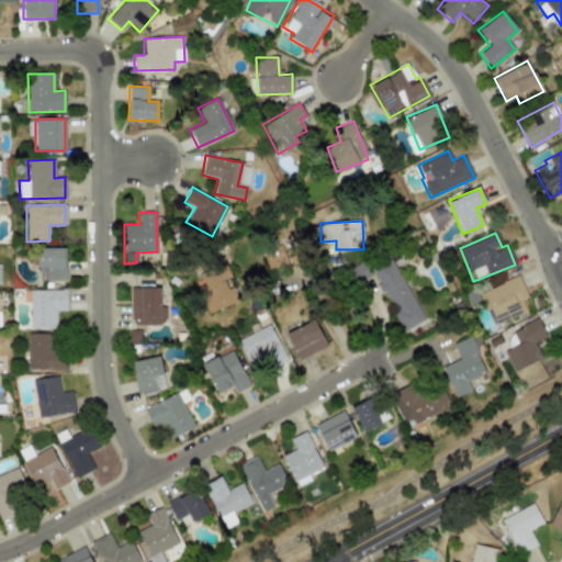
[(262,248),(268,270),(300,262),(294,240),(262,248)]
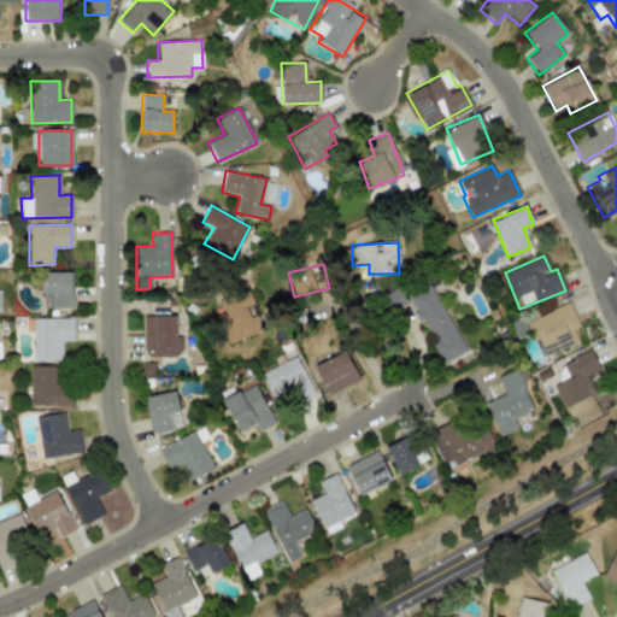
[(72,307),(71,271),(41,272),(41,307),(72,307)]
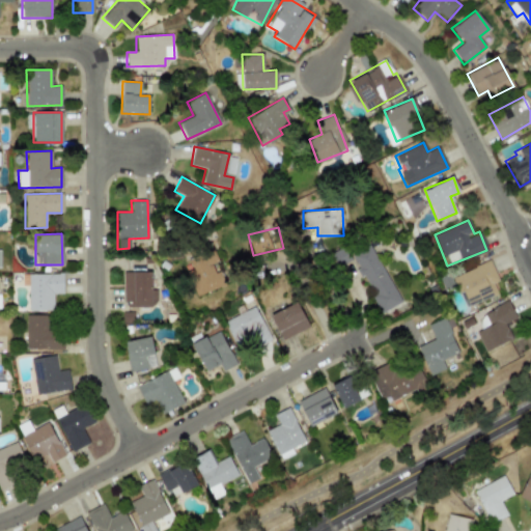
[(370,244),(351,253),(381,313),(400,303),(370,244)]
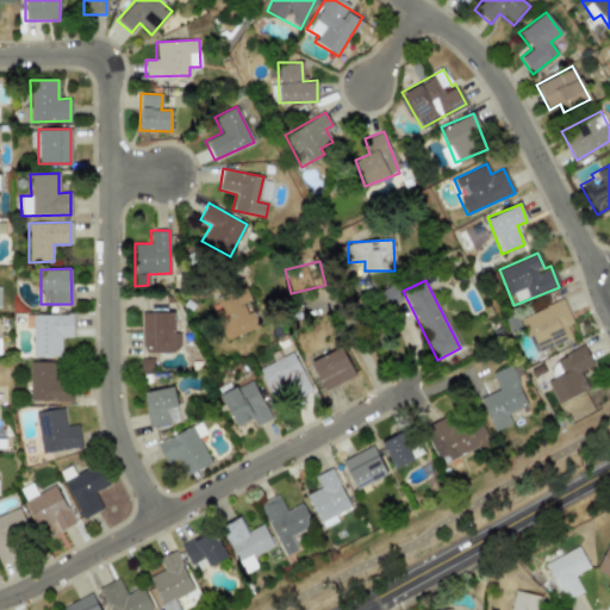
[(260,327),(243,285),(216,296),(221,309),(215,311),(225,341),(260,327)]
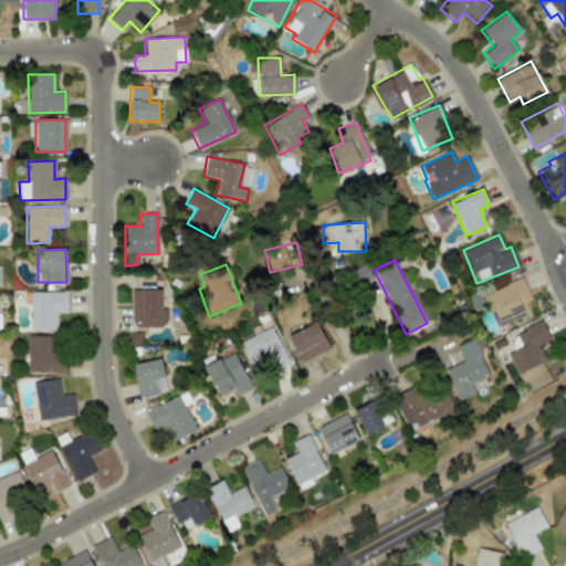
[(483,294),(498,327),(535,311),(521,278),(483,294)]
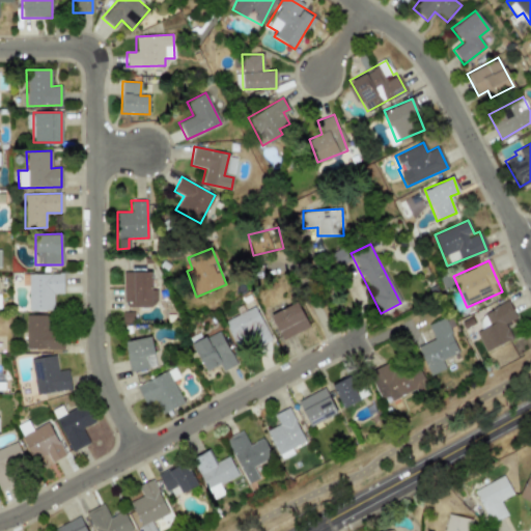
[(122,272),(123,307),(157,306),(157,289),(151,289),(150,271),(122,272)]
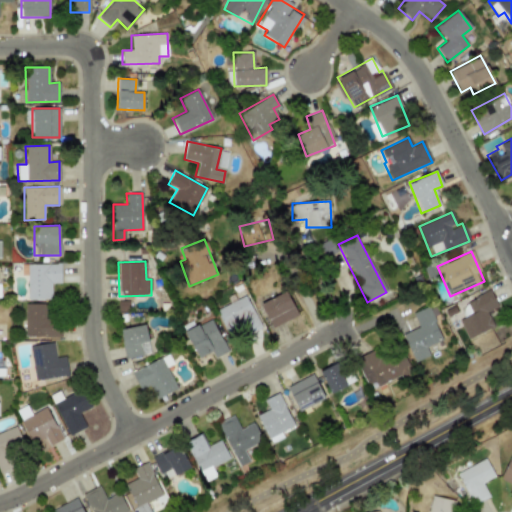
[(61,283),(60,264),(21,265),(21,275),(26,275),(27,299),(51,298),(51,283),(61,283)]
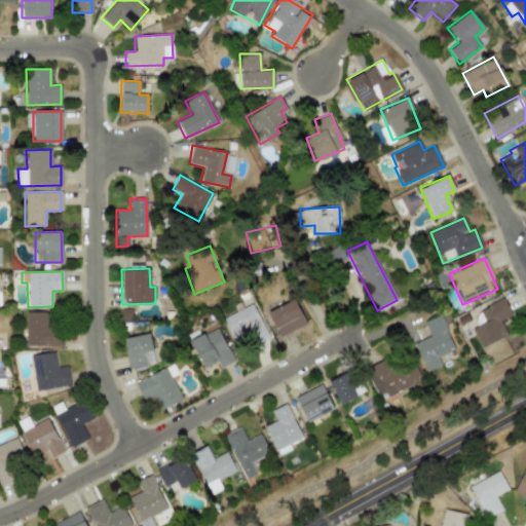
[(267,312),(279,337),(306,324),(294,299),(267,312)]
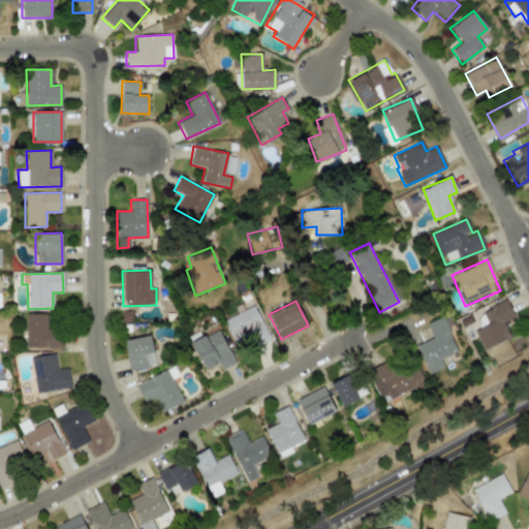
[(514,316),(506,301),(481,311),(487,324),(474,331),(483,350),(510,338),(503,321),(514,316)]
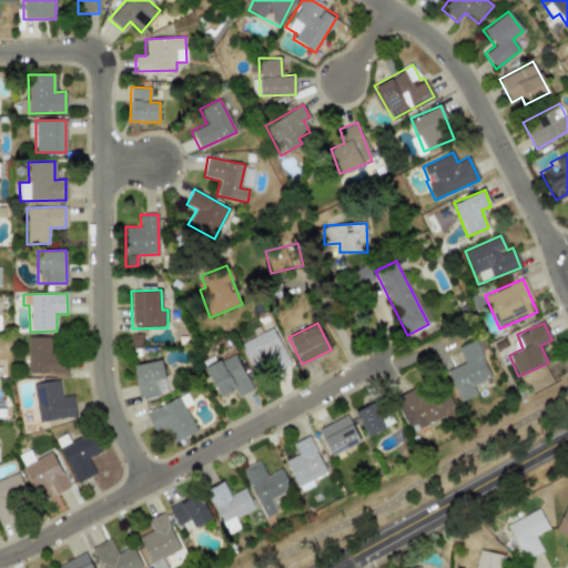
[(239,344),(254,373),(264,366),(269,374),(291,363),(272,327),(239,344)]
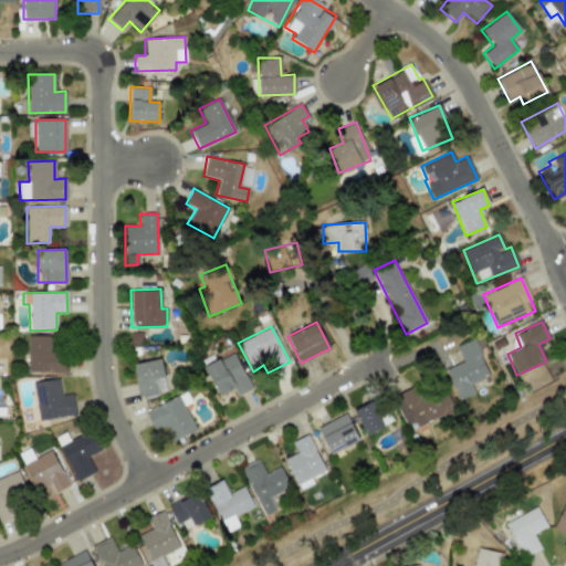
[(27,371),(66,371),(66,357),(54,357),(54,336),(28,335),(27,371)]
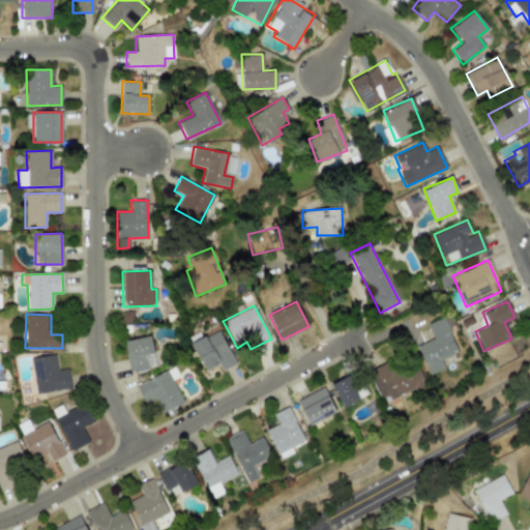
[(427,324),(433,339),(416,346),(429,375),(444,369),(441,359),(458,352),(443,317),(427,324)]
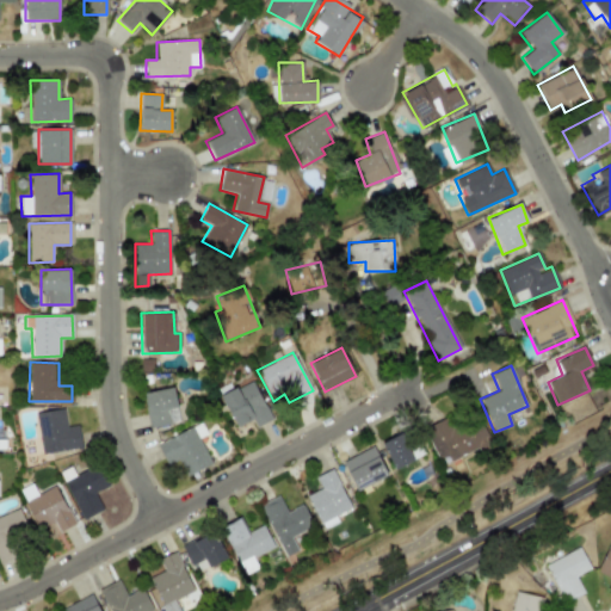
[(270,417),(253,380),(230,390),(228,386),(218,389),(238,432),(270,417)]
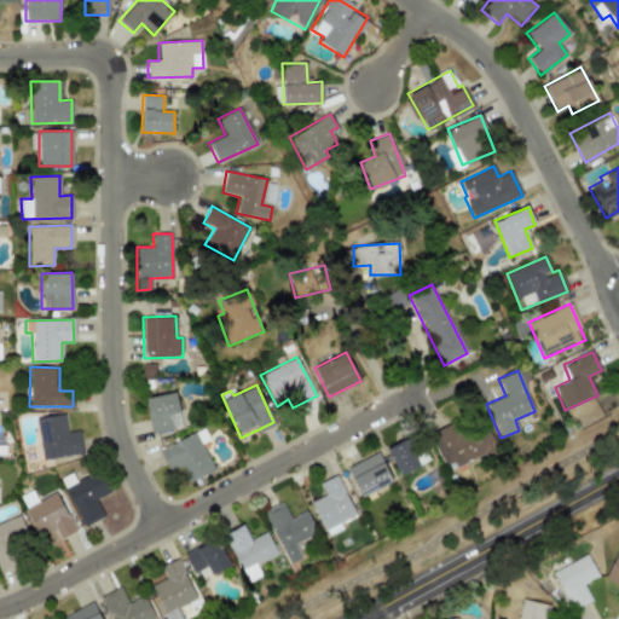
[(172,431),(169,415),(178,414),(177,393),(146,397),(150,433),(172,431)]
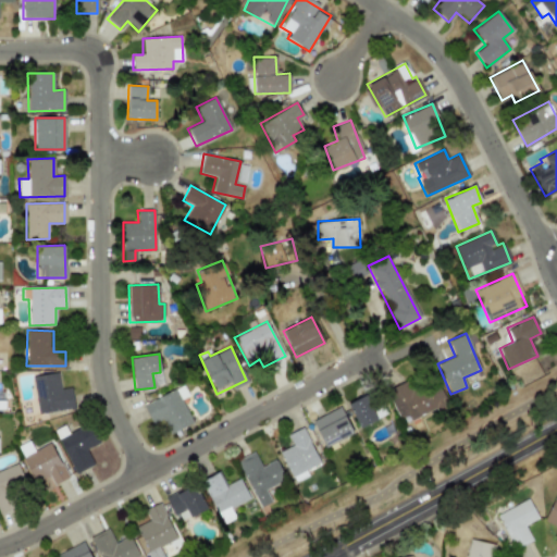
[(32,376),(36,412),(74,408),(71,387),(59,388),(58,373),(32,376)]
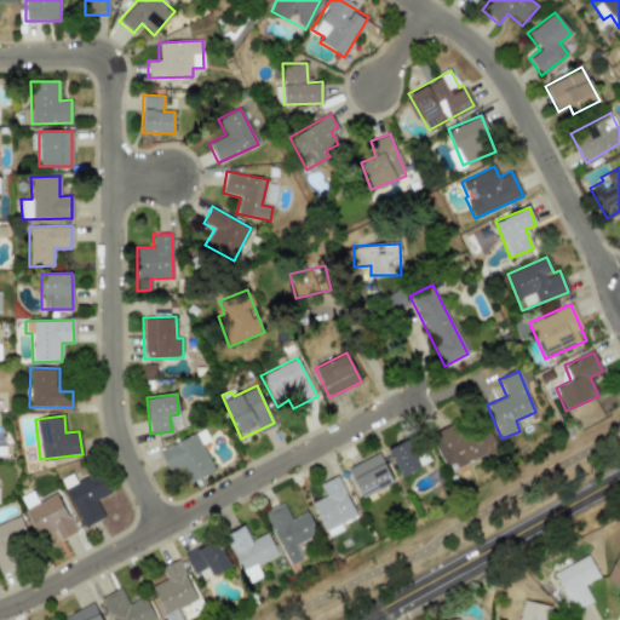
[(443,466),(454,463),(455,466),(497,451),(483,417),(431,437),(443,466)]
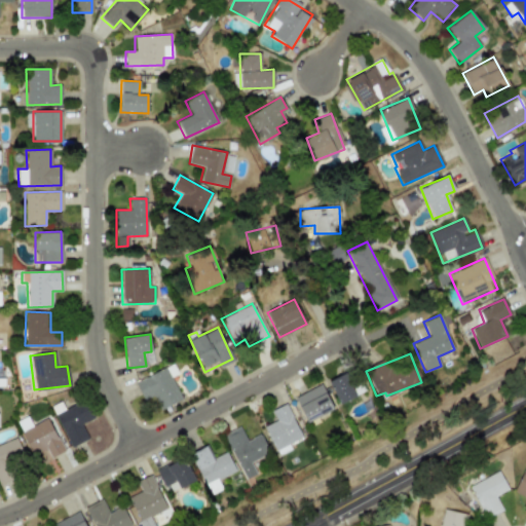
[(135,382),(143,401),(153,396),(159,410),(181,400),(171,377),(177,373),(173,364),(135,382)]
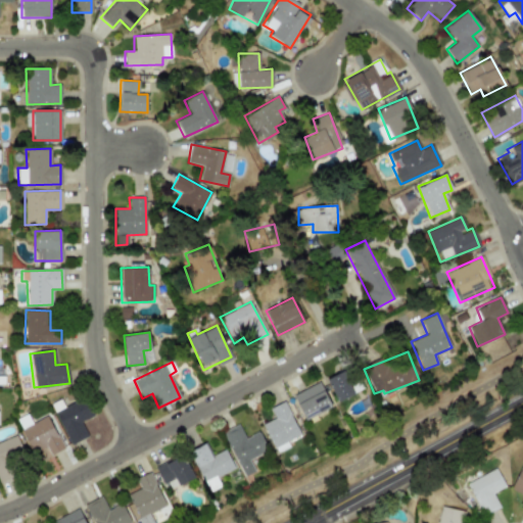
[(325,379),(338,402),(360,390),(346,368),(325,379)]
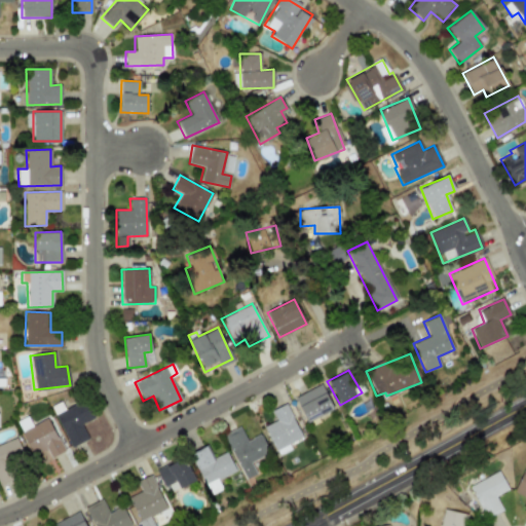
[(305,422),(333,411),(322,384),(295,396),(305,422)]
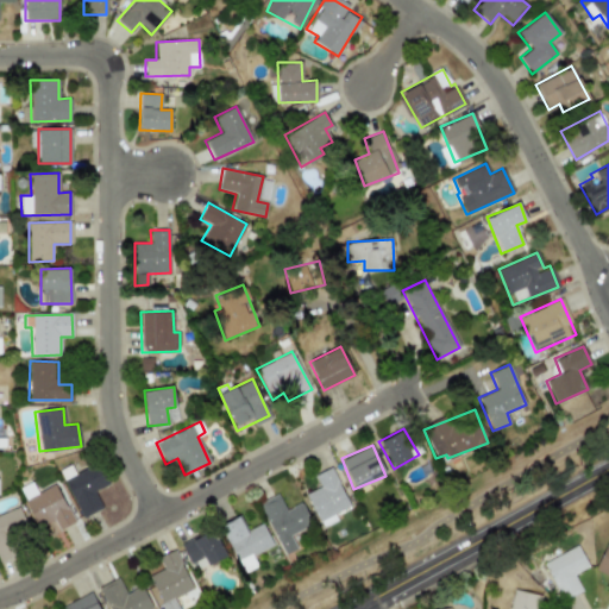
[(74,473),(69,465),(58,471),(82,518),(102,508),(93,491),(105,485),(94,464),(74,473)]
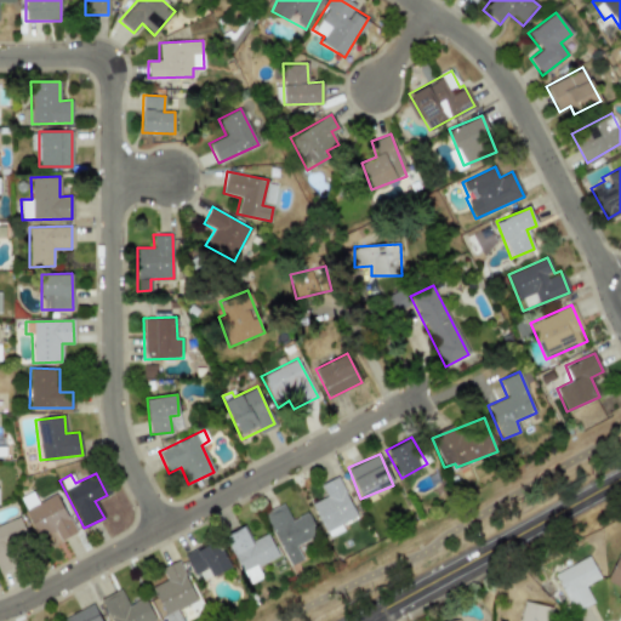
[(355,517),(339,477),(320,484),(325,497),(312,502),(326,537),(343,531),(340,523),(355,517)]
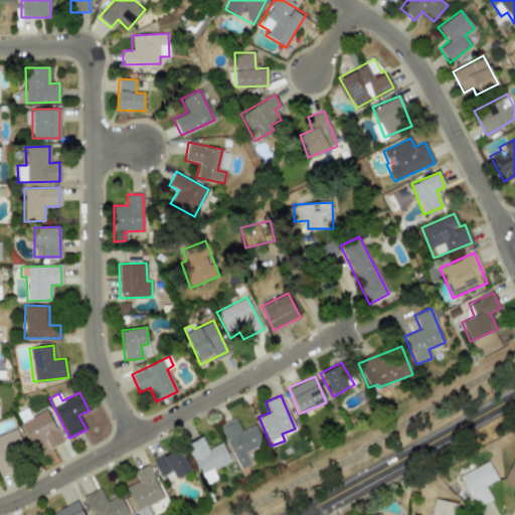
[(30,416),(26,408),(16,413),(31,446),(44,439),(49,448),(62,442),(46,408),(30,416)]
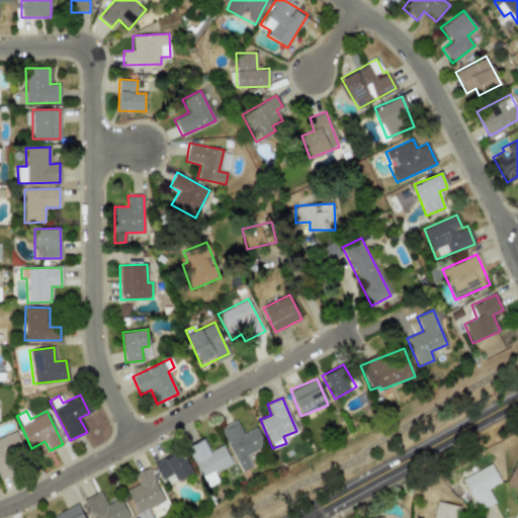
[(265,447),(256,427),(242,434),(236,420),(221,427),(240,471),(251,466),(246,455),(265,447)]
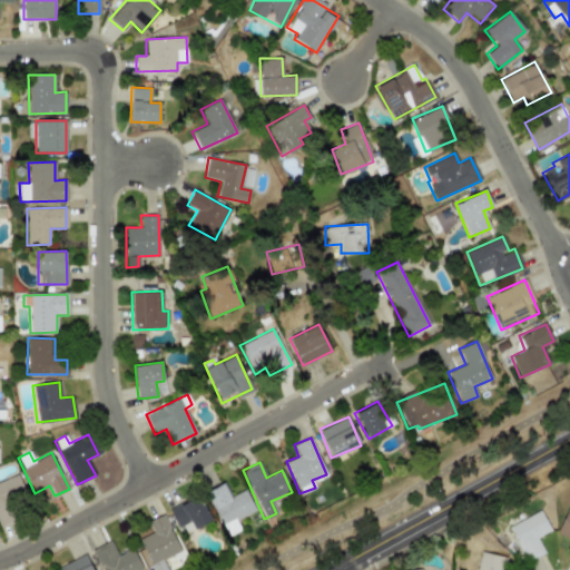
[(0,524),(22,516),(19,505),(28,502),(17,474),(0,481),(0,524)]
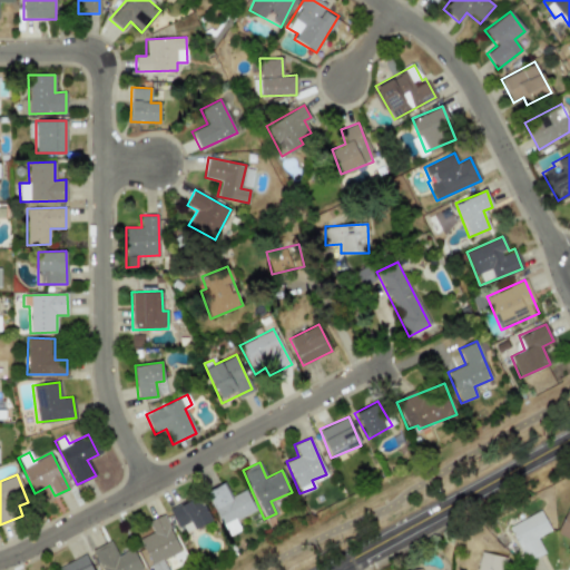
[(206,492),(227,536),(235,531),(231,522),(255,510),(245,489),(231,497),(224,483),(206,492)]
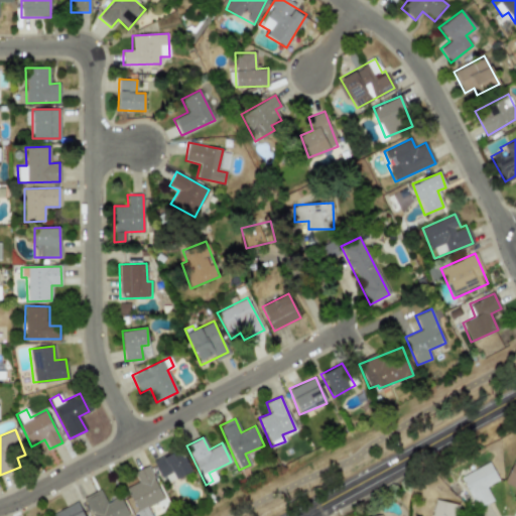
[(161,482),(189,472),(181,449),(153,460),(161,482)]
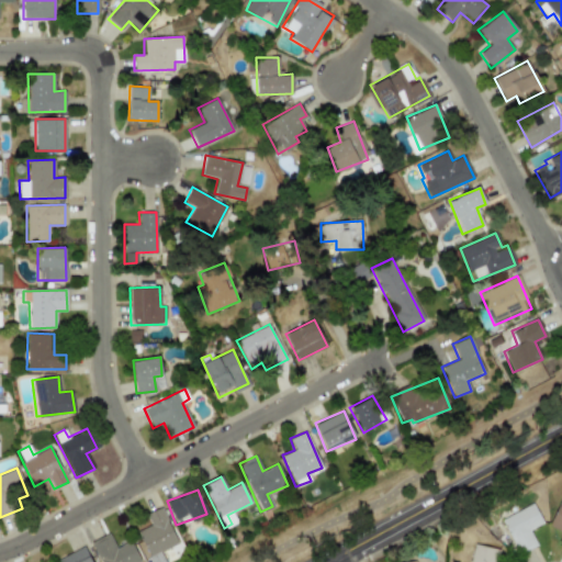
[(501,519),(518,554),(536,544),(529,530),(542,523),(532,503),(501,519)]
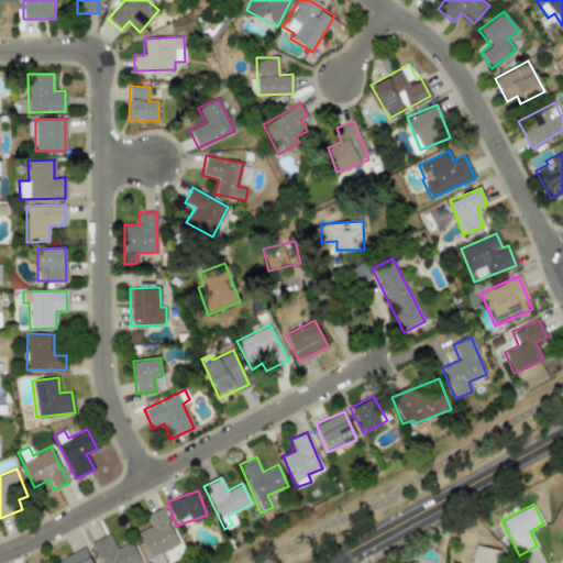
[(562,532),(562,534),(560,541),(562,542),(562,505),(560,504),(549,527),(562,532)]
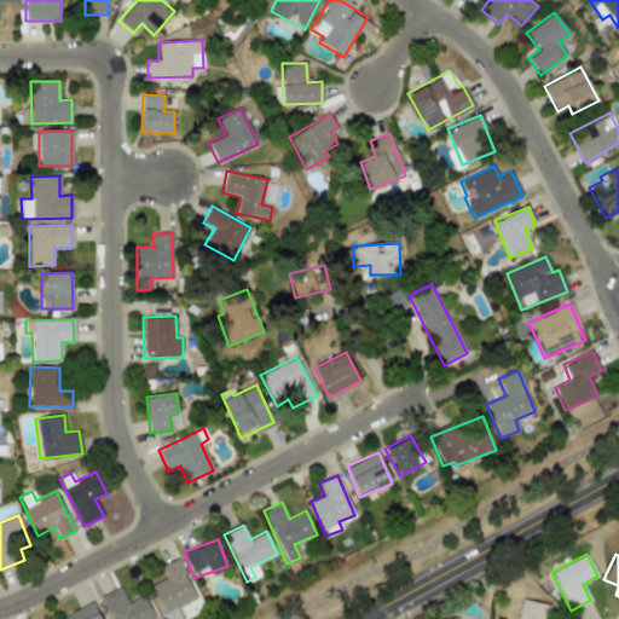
[(166,618),(184,618),(179,607),(196,600),(178,559),(160,566),(165,579),(151,585),(166,618)]
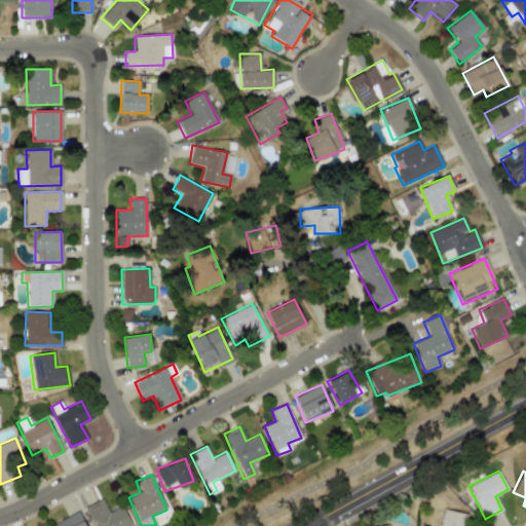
[(84,508),(92,525),(130,525),(121,505),(108,512),(102,499),(84,508)]
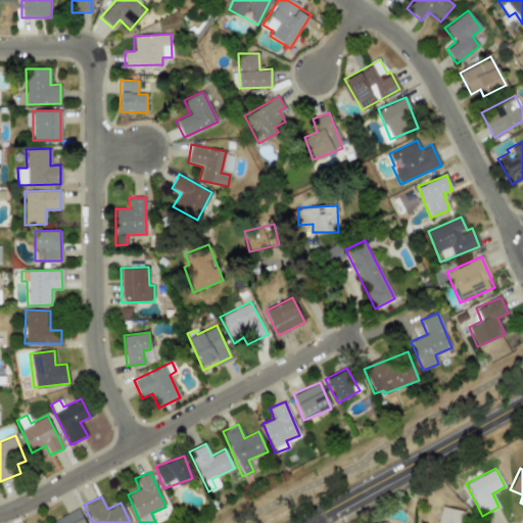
[(468,522),(470,513),(440,507),(436,522),(468,522)]
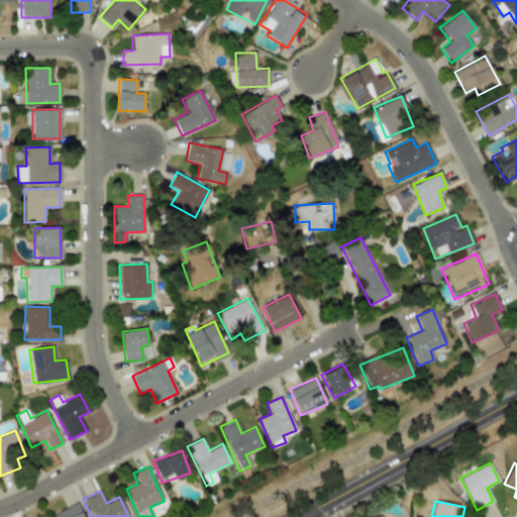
[(83,516),(78,503),(50,514),(52,516),(83,516)]
